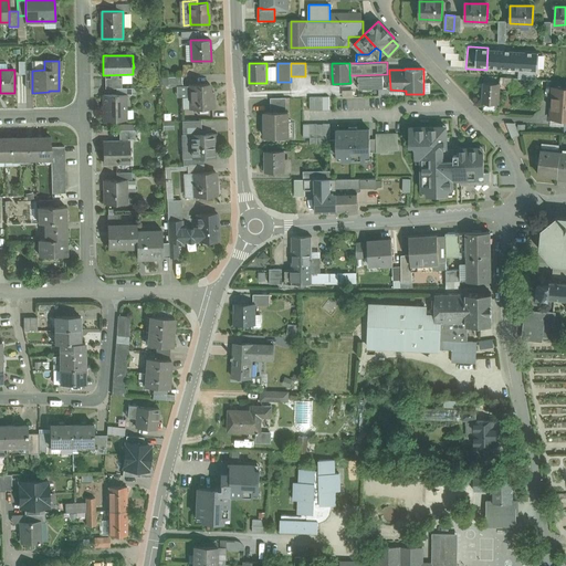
[(387,74),(358,75),(359,88),(375,88),(390,87),(389,73),(387,74)]
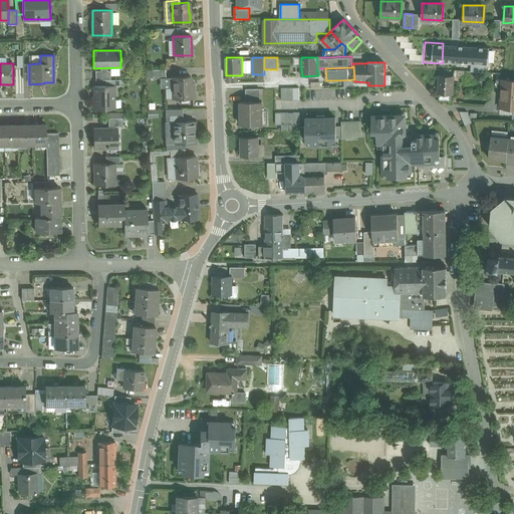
[(166,69),(153,70),(153,78),(162,78),(166,78),(166,69)]
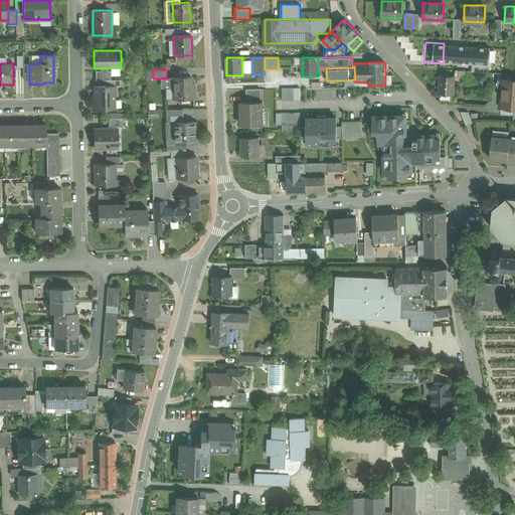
[(111,70),(96,70),(96,80),(106,80),(111,80),(111,70)]
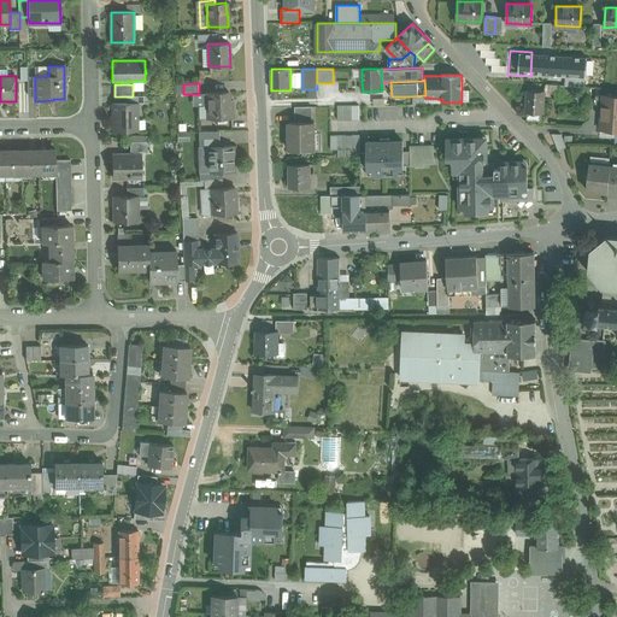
[(575,86),(559,84),(559,93),(559,99),(575,100),(575,86)]
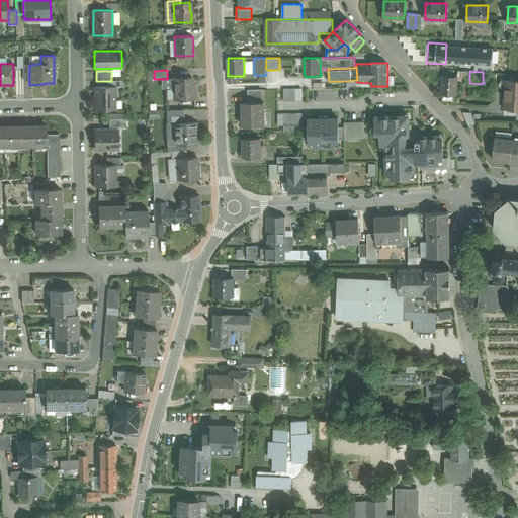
[(266,75),(258,75),(258,83),(266,83),(266,75)]
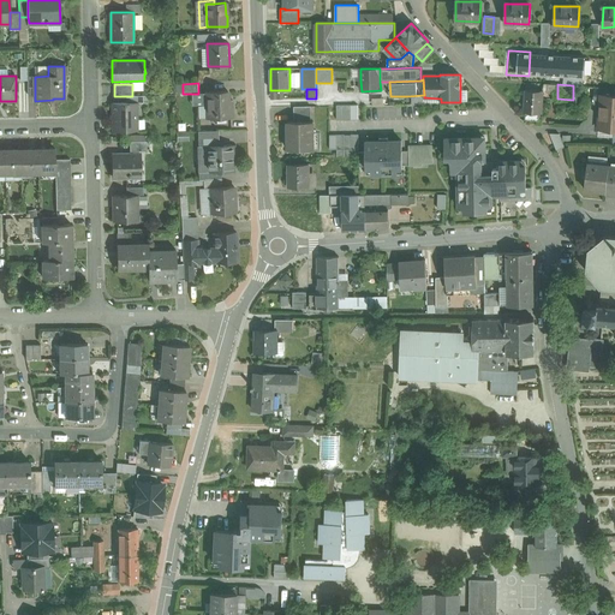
[(543,90),(525,89),(524,112),(526,112),(525,119),(539,120),(539,113),(542,113),(543,91),(543,90)]
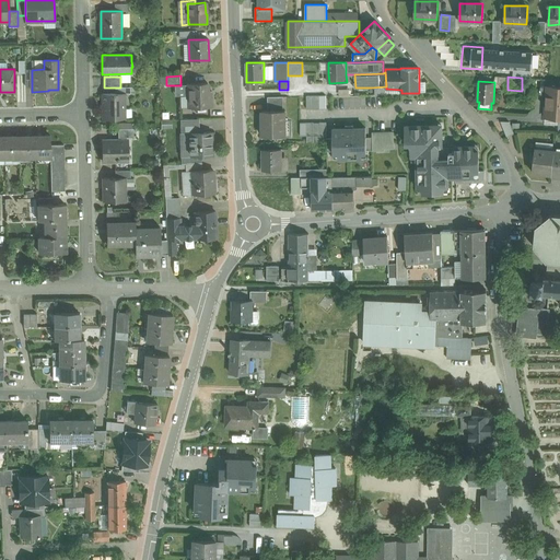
[(208,83),(188,84),(188,96),(181,96),(181,108),(188,107),(189,108),(211,107),(210,96),(208,96),(208,83)]
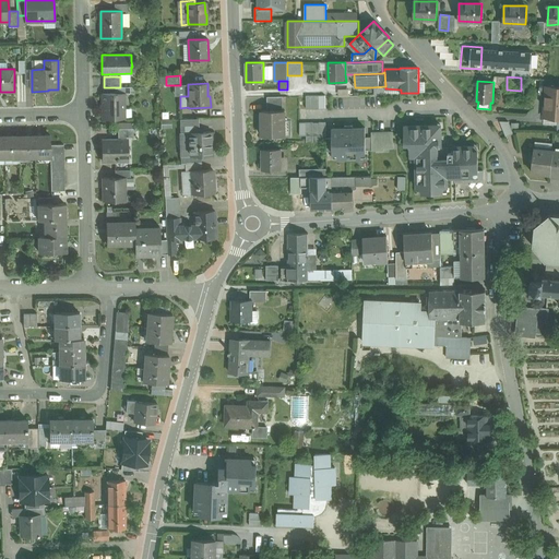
[(176,96),(180,96),(188,96),(188,84),(180,85),(176,85),(176,96)]
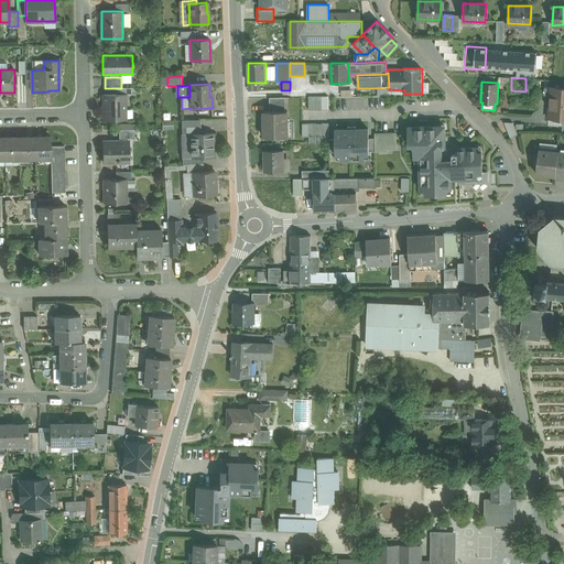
[(563,87),(551,87),(550,102),(563,102),(563,87)]
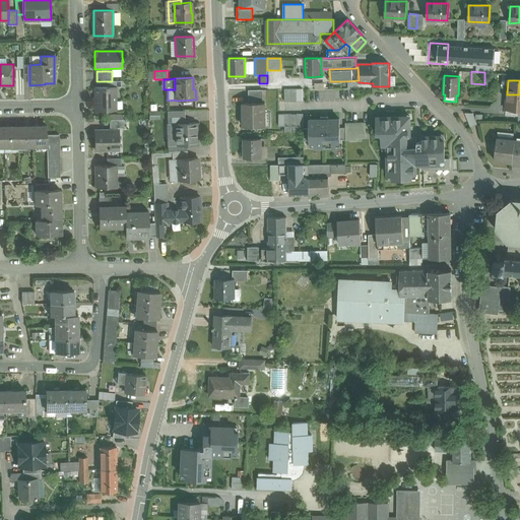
[(107,87),(94,87),(95,111),(116,110),(116,87),(107,87)]
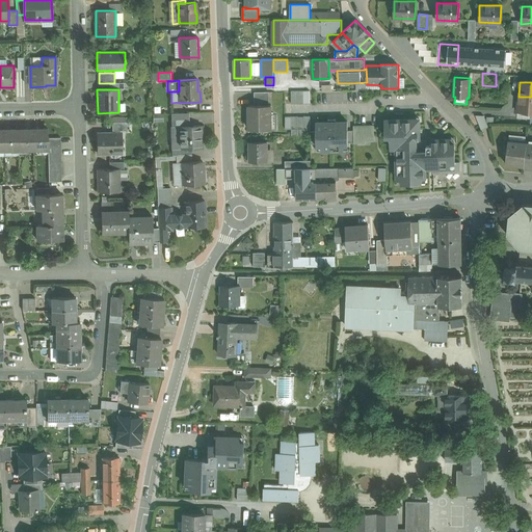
[(269,91),(255,92),(255,105),(269,105),(269,91)]
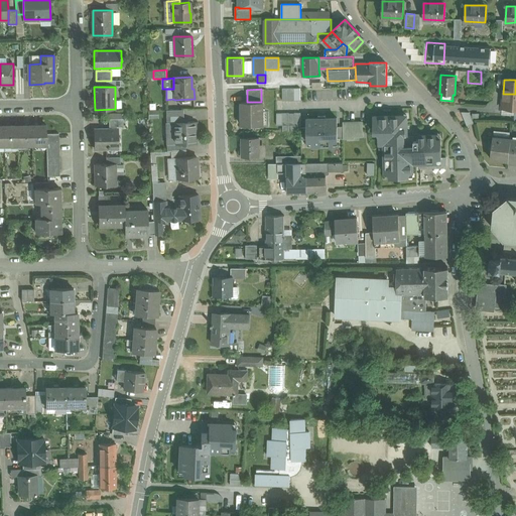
[(300,89),(282,89),(282,101),(300,101),(300,89)]
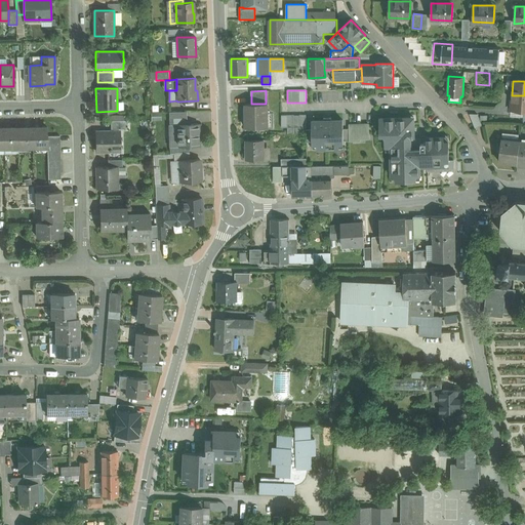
[(493,90),(492,103),(499,103),(500,91),(493,90)]
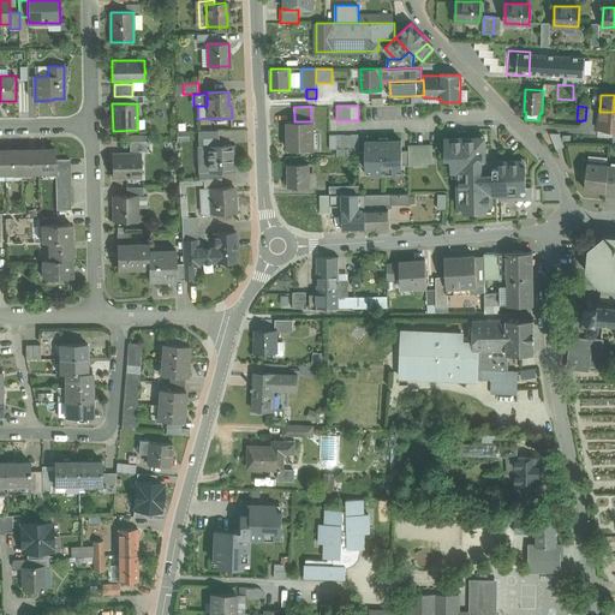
[(614,112),(599,112),(598,129),(613,130),(614,129),(614,112)]
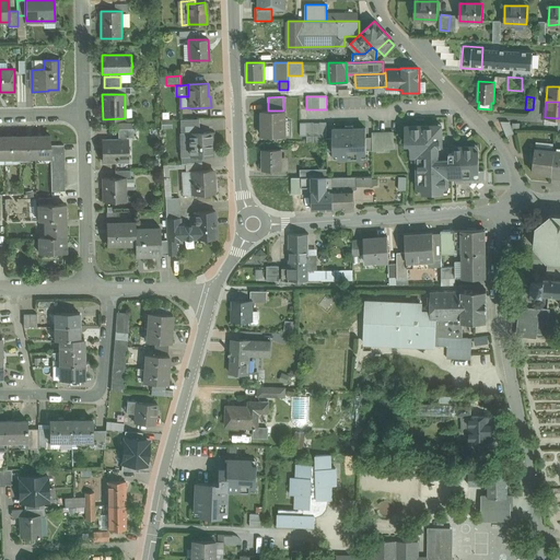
[(268,111),(263,111),(263,137),(286,136),(286,135),(282,135),(281,121),(286,120),(286,111),(283,111),(268,111)]
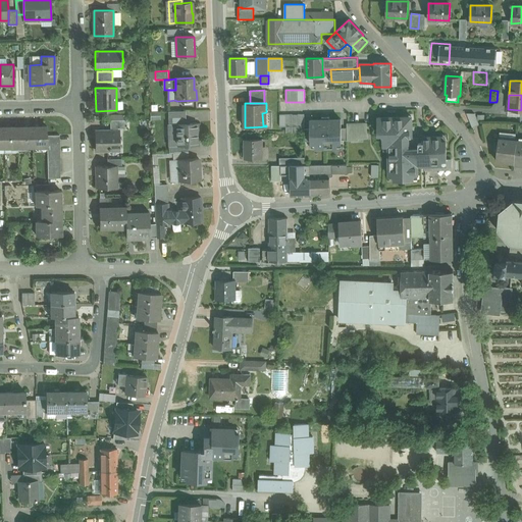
[(474,113),(467,112),(472,126),(479,124),(474,113)]
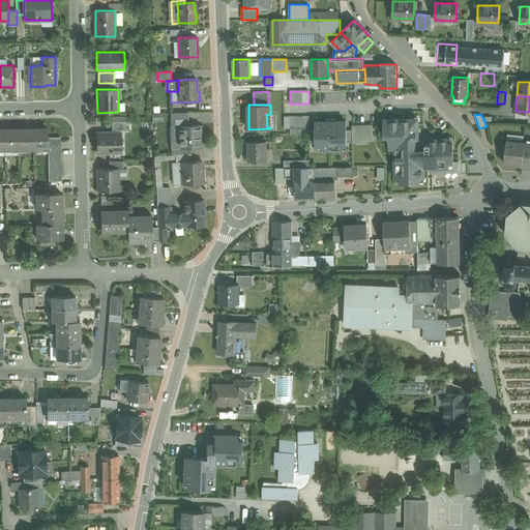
[(308,116),(290,116),(291,128),(310,128),(308,116)]
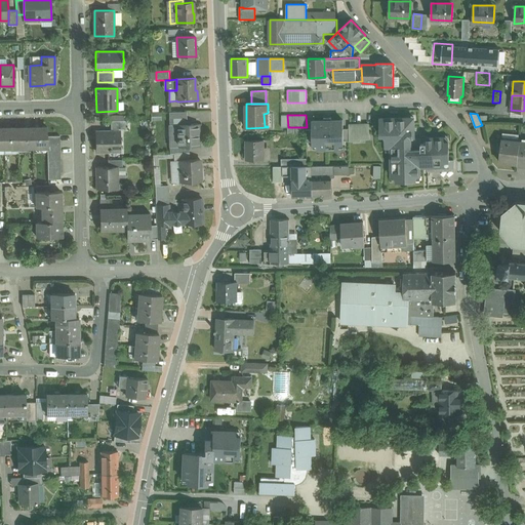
[(419,151),(419,137),(414,137),(414,117),(380,118),(380,134),(386,133),(386,152),(391,152),(419,151)]
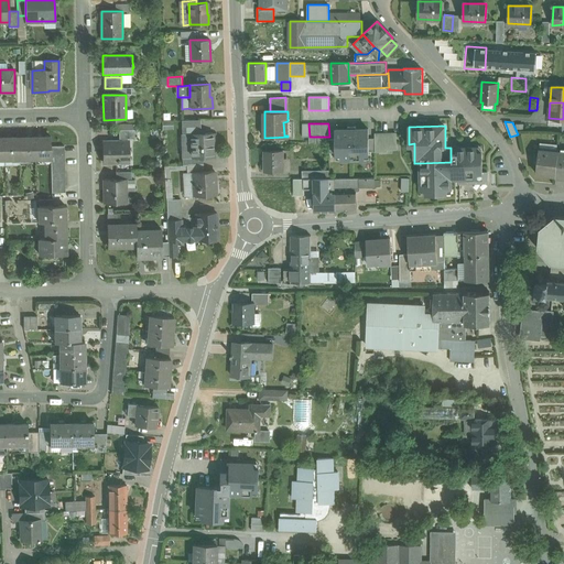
[(368,129),(356,129),(356,127),(348,127),(348,129),(335,129),(336,139),(336,152),(336,160),(369,160),(369,152),(369,139),(368,129)]
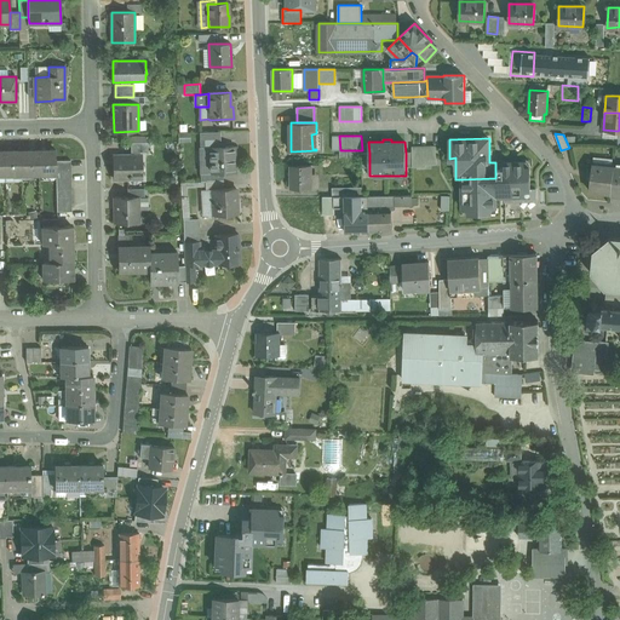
[(148,143),(131,143),(131,153),(148,153),(148,143)]
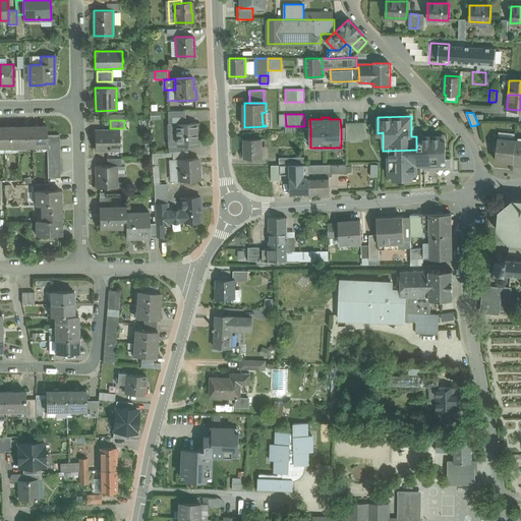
[(185,124),(177,124),(177,125),(172,125),(172,124),(168,124),(169,147),(172,147),(187,146),(197,146),(196,123),(185,124)]
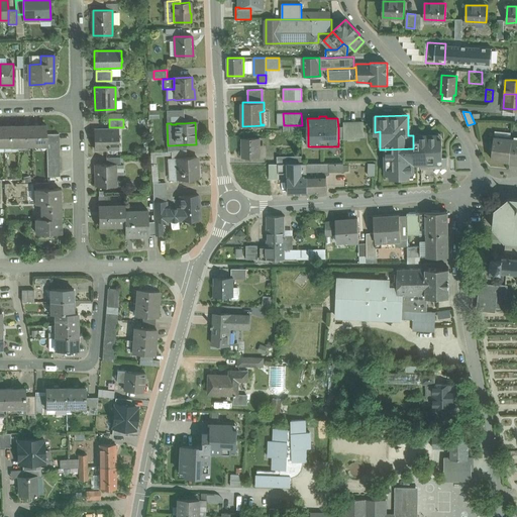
[(363,122),(344,123),(344,127),(343,127),(344,138),(354,138),(354,132),(363,132),(363,122)]
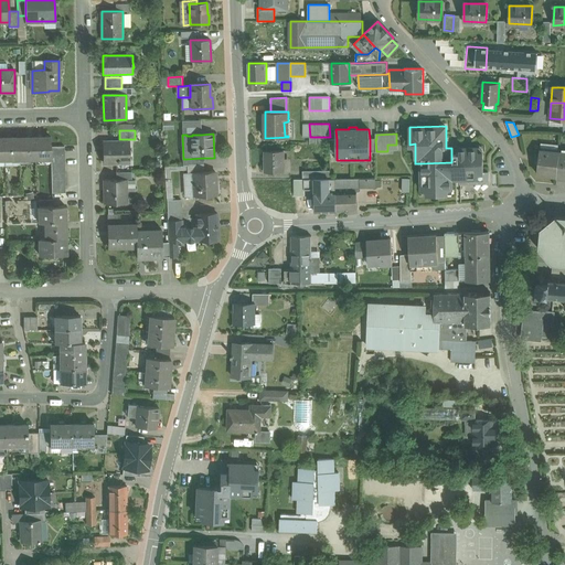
[(35,137),(20,138),(20,159),(35,159),(35,137)]
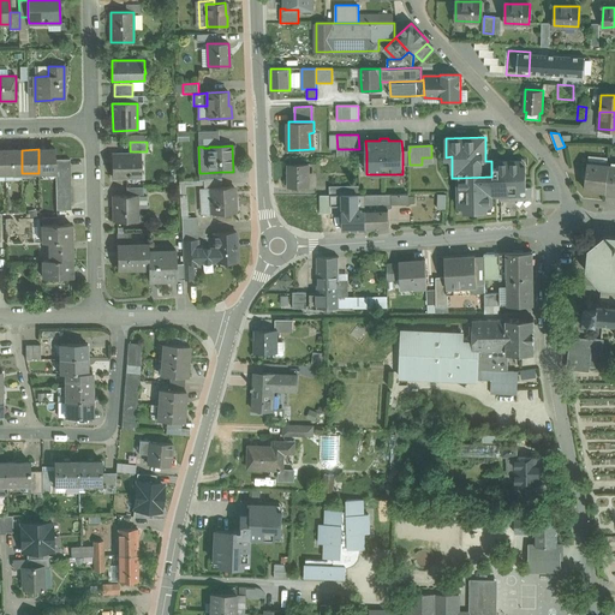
[(55,149),(39,149),(39,173),(55,173),(55,167),(55,160),(55,149)]
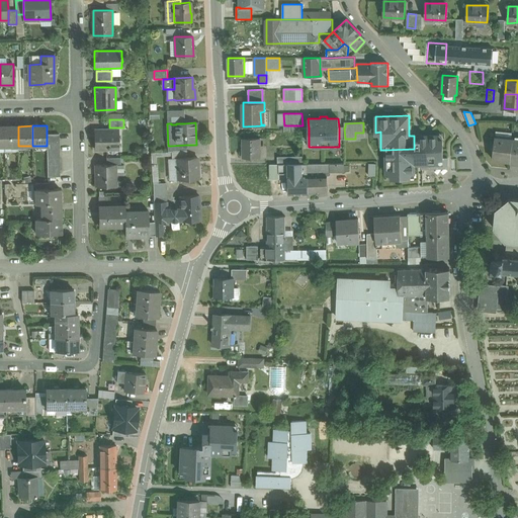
[(18,126),(4,126),(4,146),(18,146),(18,126)]
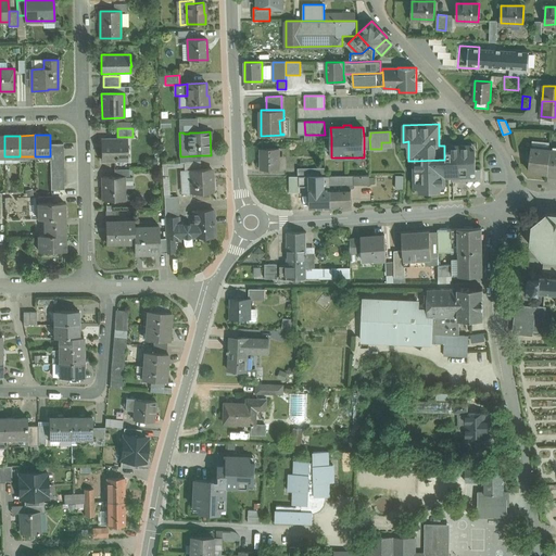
[(127,161),(126,139),(104,139),(105,149),(102,149),(102,161),(127,161)]
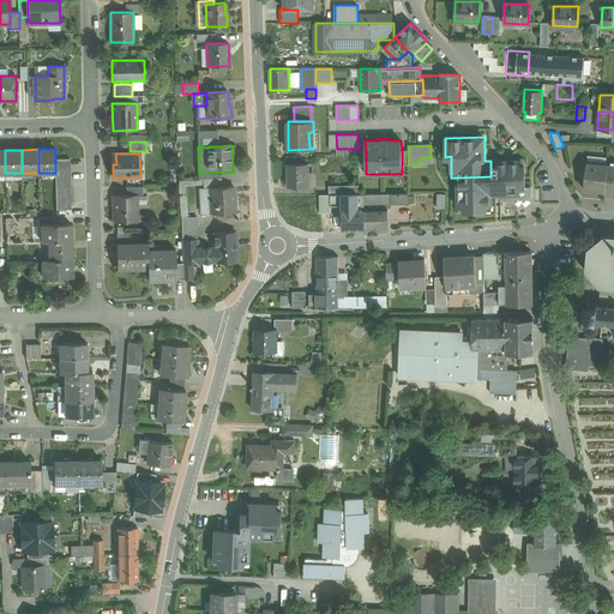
[(587,163),(608,166),(609,158),(587,156),(587,163)]
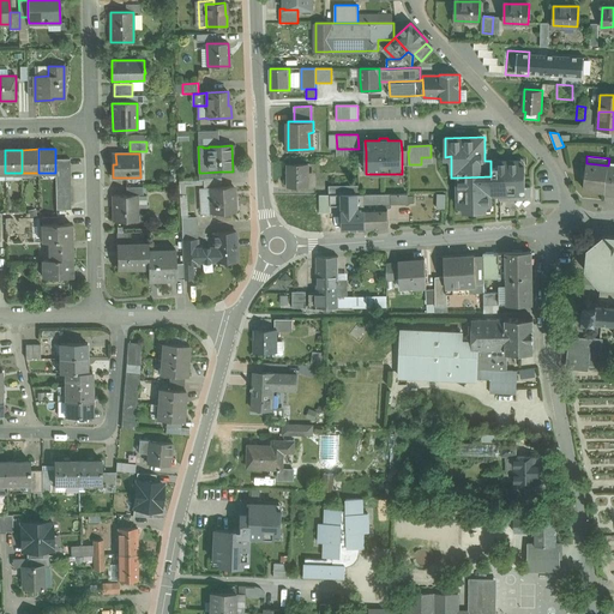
[(491,161),(491,176),(525,175),(525,161),(498,161),(491,161)]
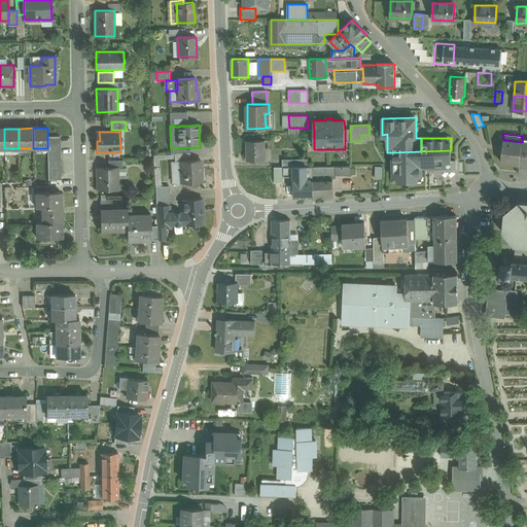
[(265,140),(247,140),(247,161),(265,161),(265,152),(265,140)]
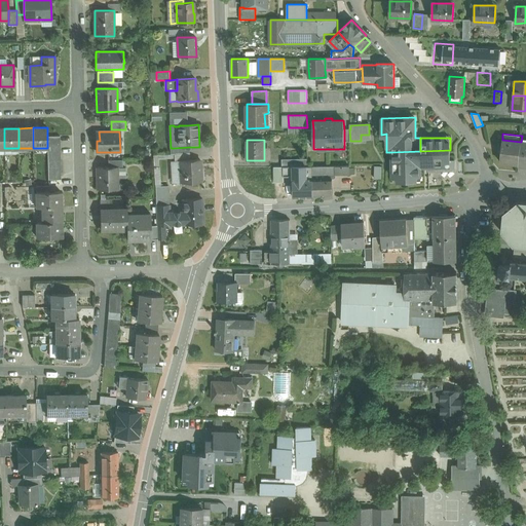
[(521,142),(502,140),(500,161),(519,163),(521,142)]
